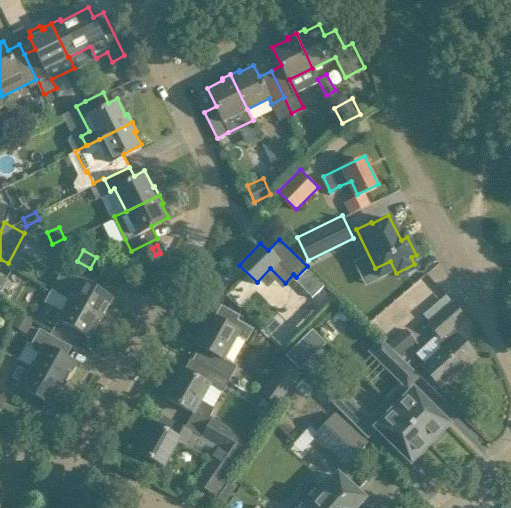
[(142,252),(131,258),(134,265),(146,260),(142,252)]
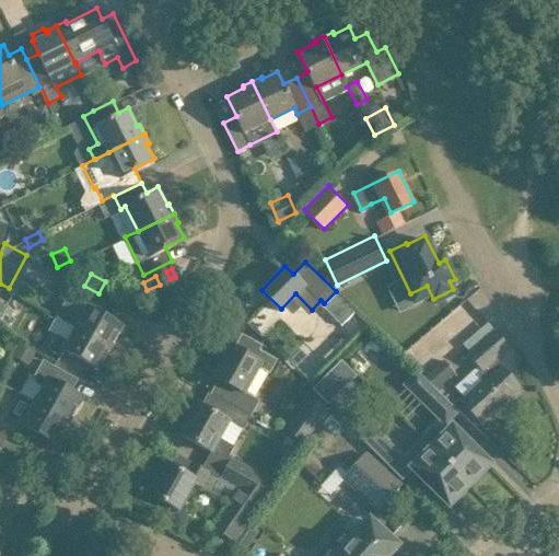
[(354,310),(337,291),(336,291),(324,303),(341,323),(354,310)]
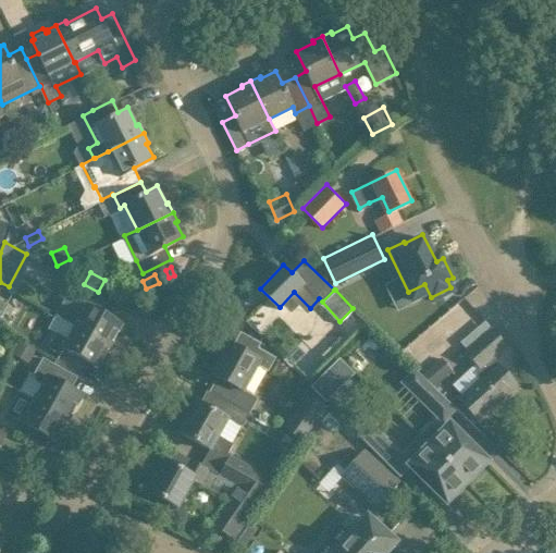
[(56,312),(74,323),(110,344),(122,321),(77,296),(74,304),(63,298),(56,312)]
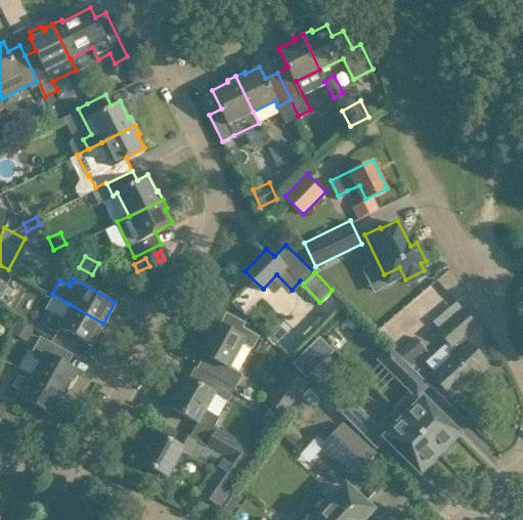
[(103,323),(70,304),(62,316),(52,310),(44,325),(56,332),(59,326),(92,344),(103,323)]
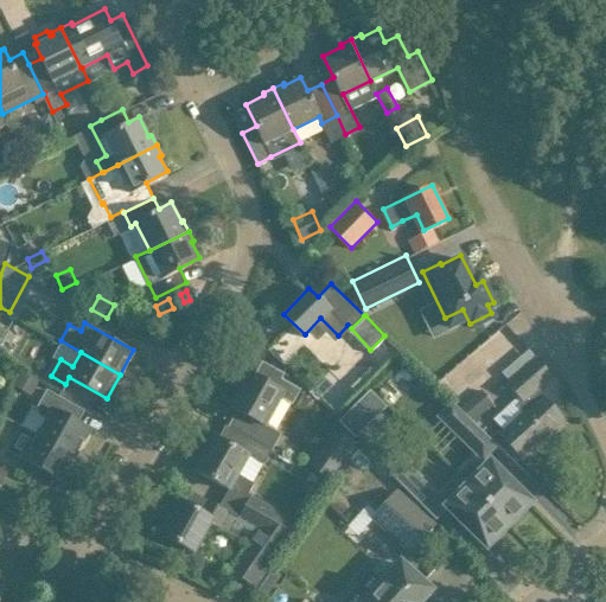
[(501,435),(503,437),(521,458),(566,417),(546,395),(540,388),(554,375),(538,358),(509,383),(523,398),(518,403),(527,411),(501,435)]
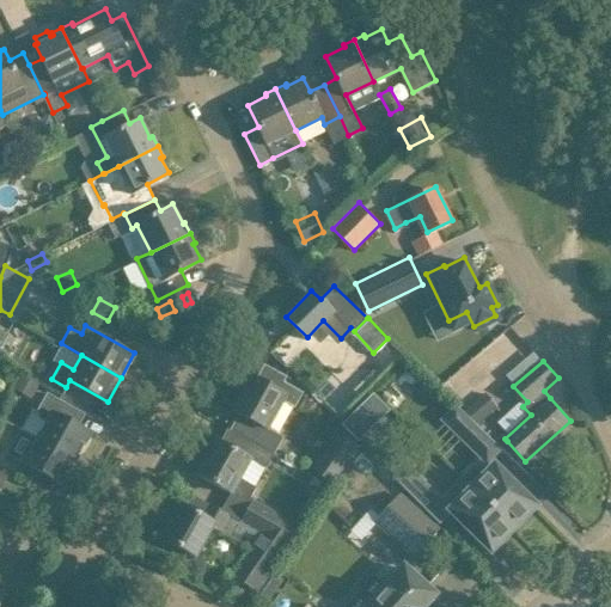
[(13,387),(32,397),(41,381),(22,372),(13,387)]
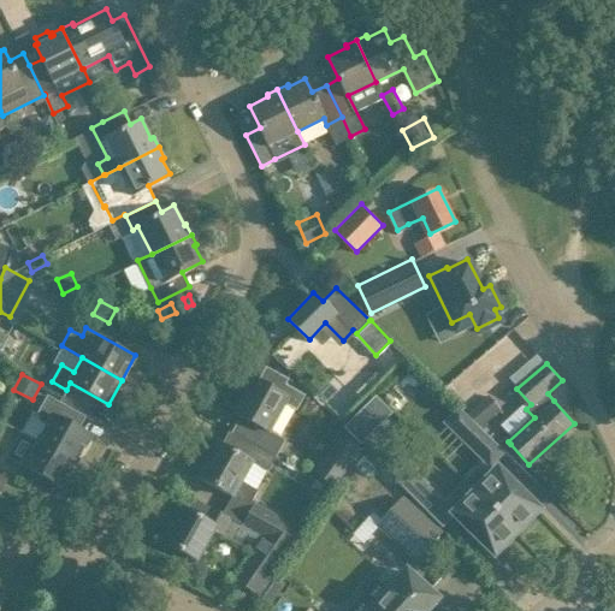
[(241,415),(231,431),(275,456),(284,439),(268,431),(285,399),(297,407),(306,392),(293,385),(287,395),(276,389),(258,379),(255,378),(236,413),(241,415)]
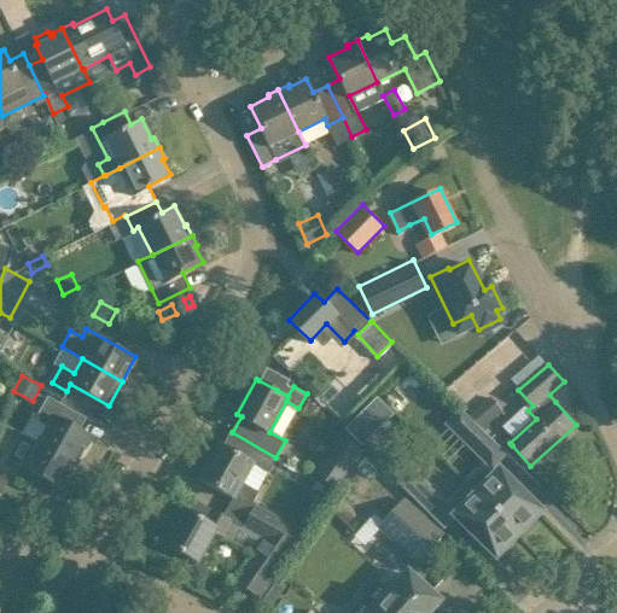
[(38,441),(76,462),(92,436),(79,428),(86,415),(47,393),(34,418),(46,424),(38,441)]
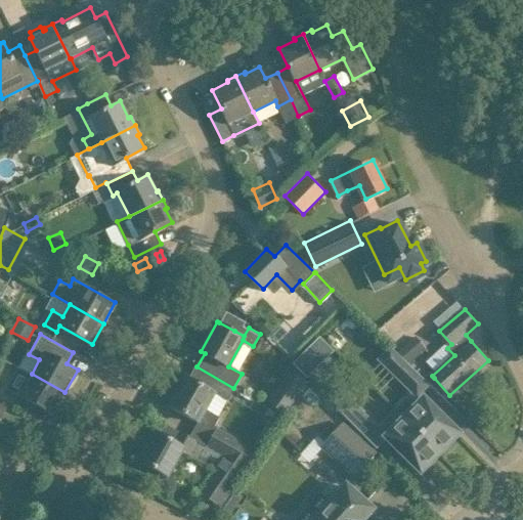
[(417,334),(397,350),(408,362),(427,346),(417,334)]
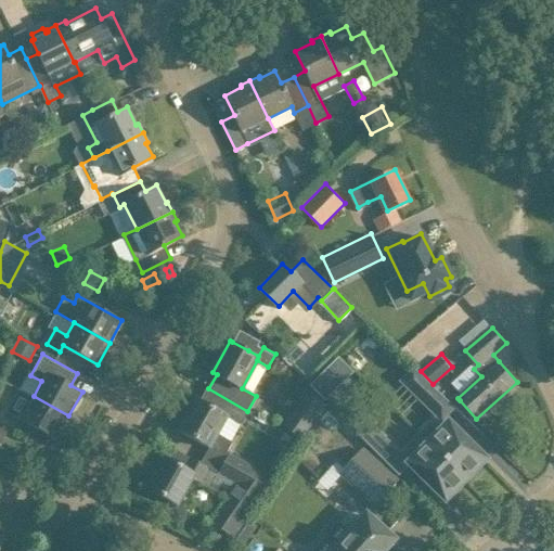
[(311,371),(304,363),(297,370),(305,379),(311,371)]
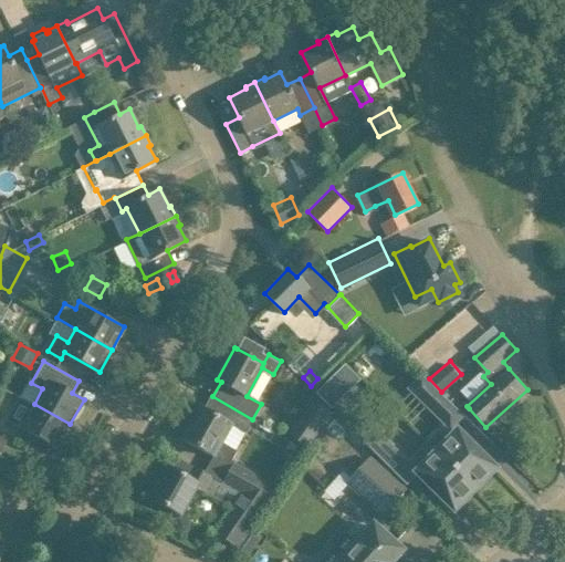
[(331,375),(315,391),(332,406),(346,392),(331,375)]
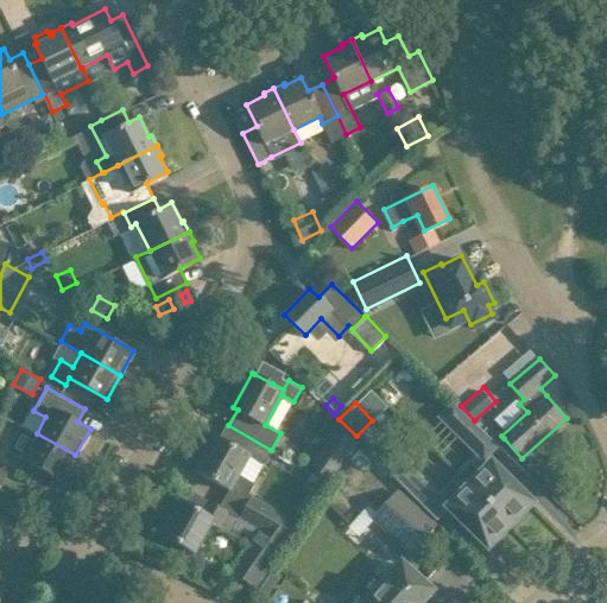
[(465,439),(479,426),(454,402),(441,416),(465,439)]
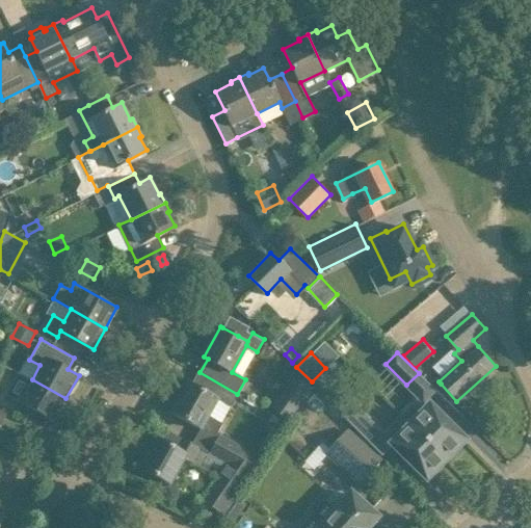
[(189,381),(173,411),(190,421),(202,427),(202,426),(216,434),(223,422),(209,414),(218,398),(231,405),(237,394),(200,372),(198,372),(192,384),(189,381)]
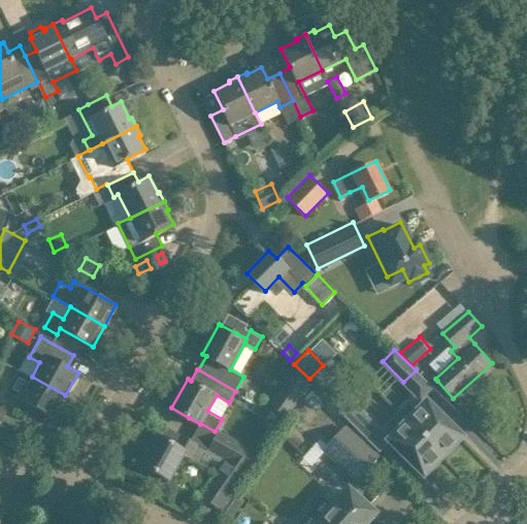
[(269,404),(287,417),(310,382),(293,370),(269,404)]
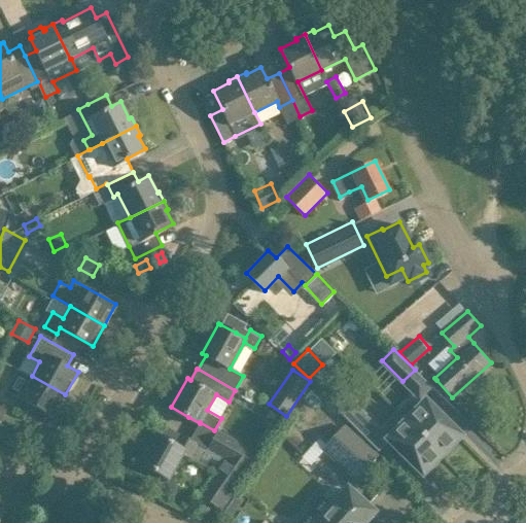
[(65,394),(32,376),(20,397),(54,416),(65,394)]
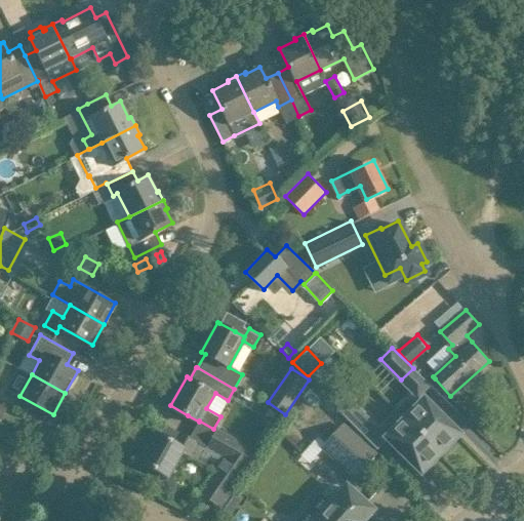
[(337,407),(358,427),(369,415),(350,396),(337,407)]
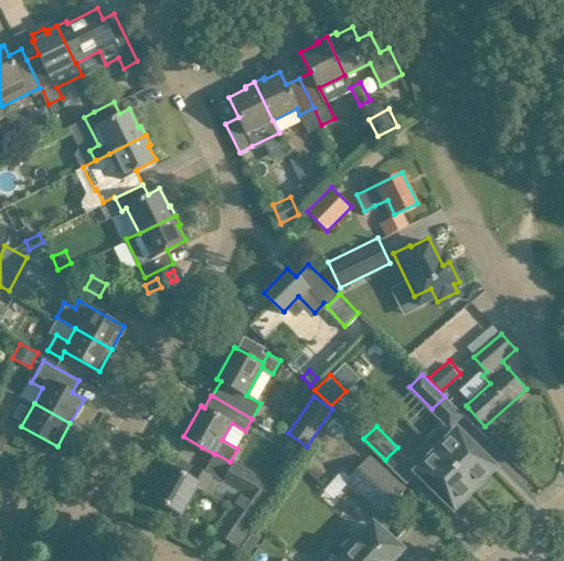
[(496,467),(457,429),(436,450),(475,488),(478,485),(479,486),(480,485),(479,484),(489,474),(490,474),(491,473),(491,472),(496,467)]
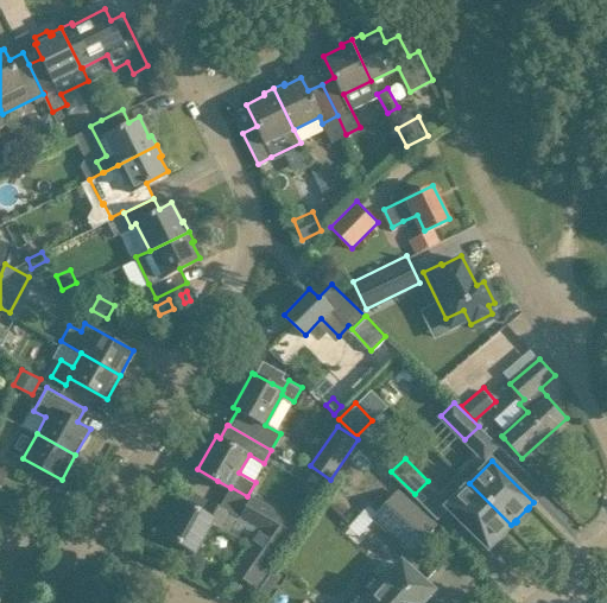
[(313,473),(309,480),(315,483),(311,489),(320,494),(329,482),(313,473)]
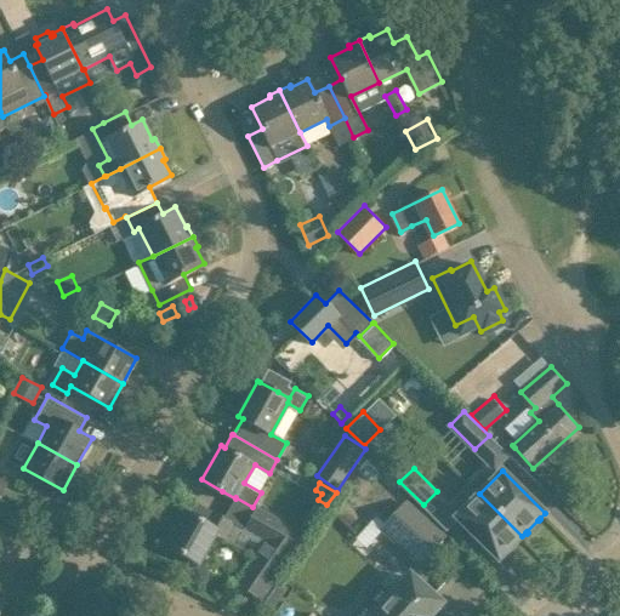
[(522,536),(479,494),(456,517),(499,559),(504,554),(505,554),(506,553),(506,552),(517,541),(518,542),(519,541),(518,540),(522,536)]
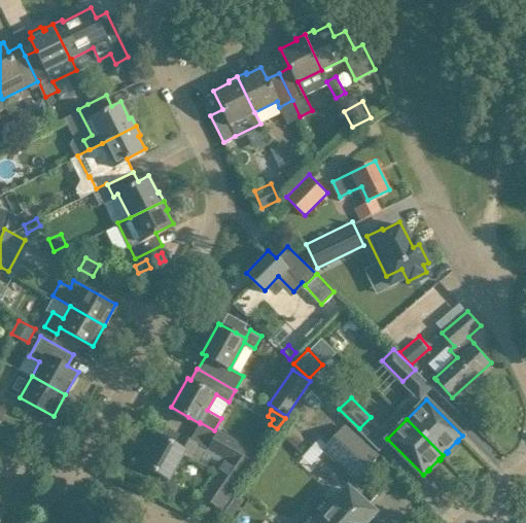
[(320,436),(316,441),(356,477),(378,453),(345,423),(327,442),(320,436)]
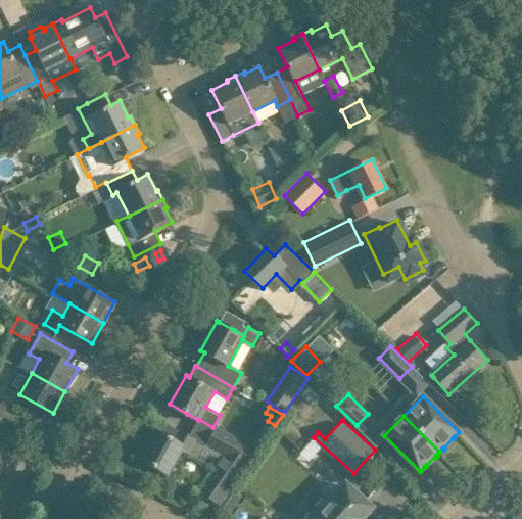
[(217,426),(207,442),(245,465),(248,466),(259,450),(217,426)]
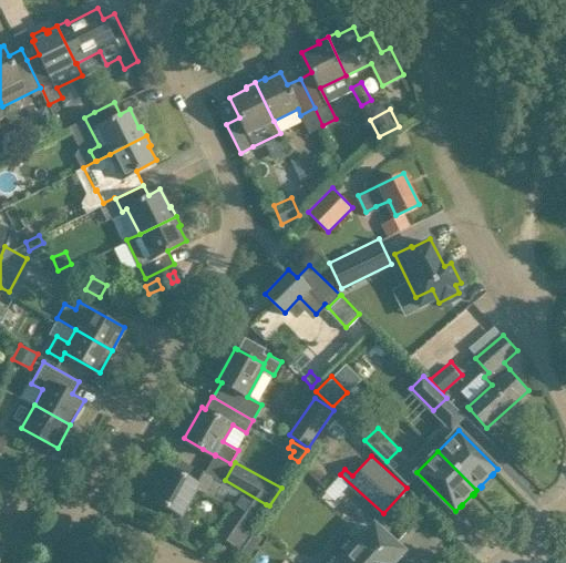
[(266,504),(225,480),(194,464),(188,477),(168,467),(161,481),(156,479),(148,492),(153,495),(151,499),(182,515),(196,488),(204,492),(206,487),(236,503),(234,507),(238,510),(220,534),(237,545),(266,504)]
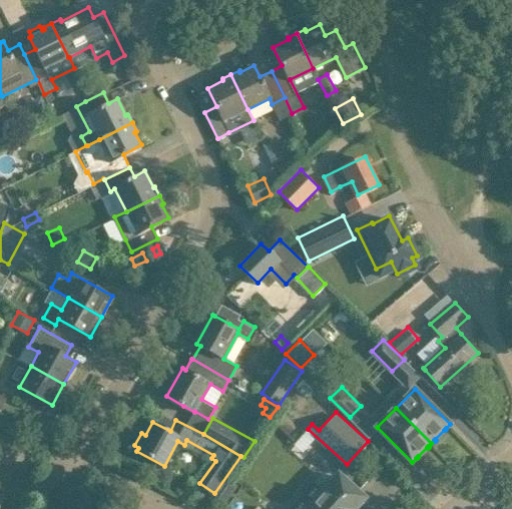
[(125,464),(142,473),(150,459),(133,450),(125,464)]
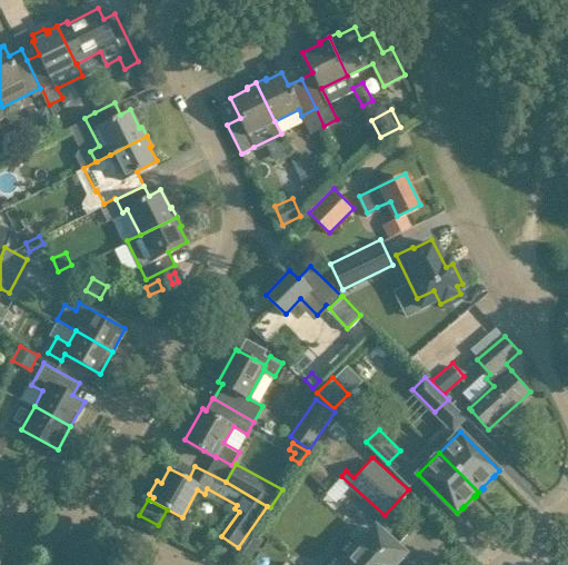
[(340,564),(392,564),(405,552),(376,526),(360,543),(340,564)]
